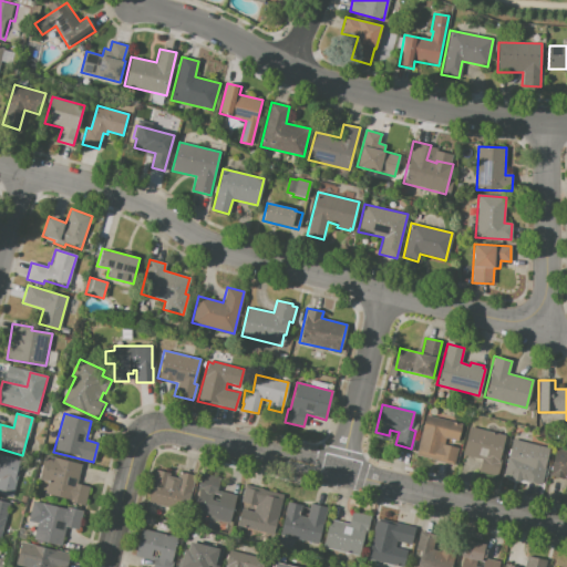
[(425,414),(415,455),(454,465),(459,447),(444,444),(445,439),(457,442),(462,423),(425,414)]
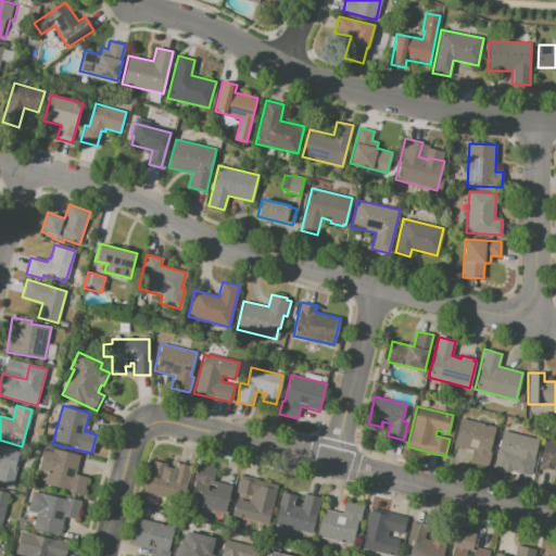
[(459,418),(495,427),(490,451),(491,452),(488,467),(469,462),(471,450),(453,445),(459,418)]
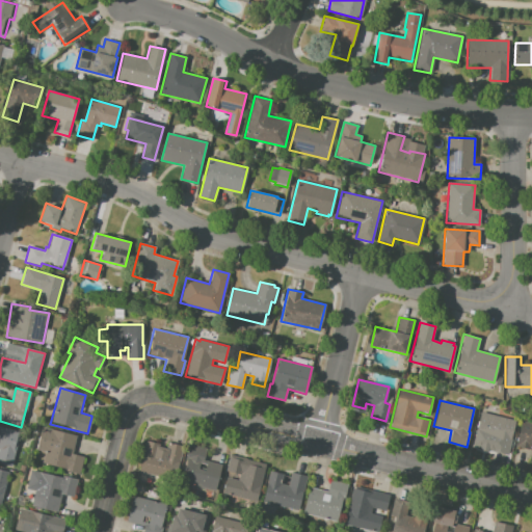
[(480,411),(511,419),(507,435),(511,436),(507,455),(493,452),(496,437),(488,435),(486,445),(473,442),(480,411)]
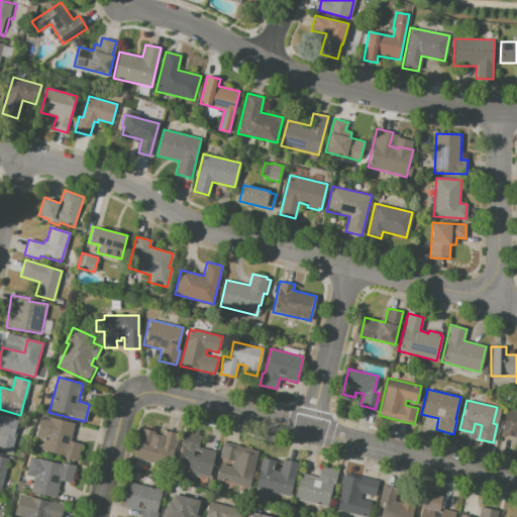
[(507,408),(516,410),(516,449),(515,449),(516,442),(516,435),(515,435),(514,436),(501,433),(507,408)]
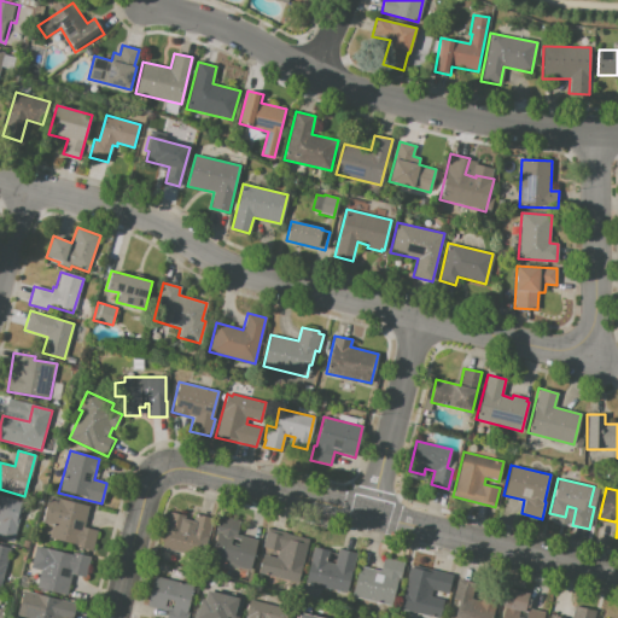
[(0,496),(22,502),(12,541),(0,537),(0,496)]
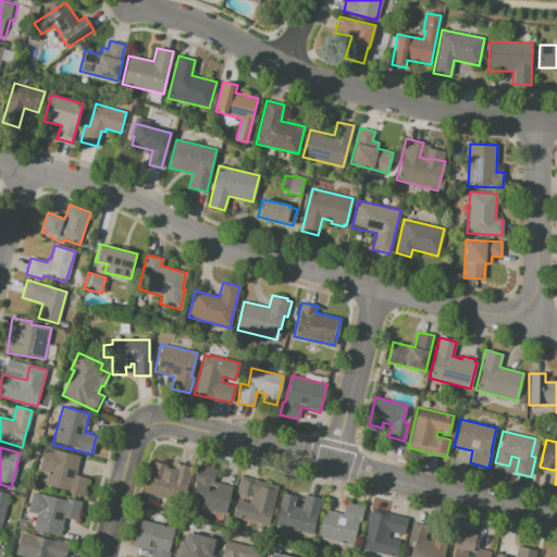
[(52,449),(81,456),(76,474),(88,478),(83,497),(66,493),(66,491),(44,485),(52,449)]
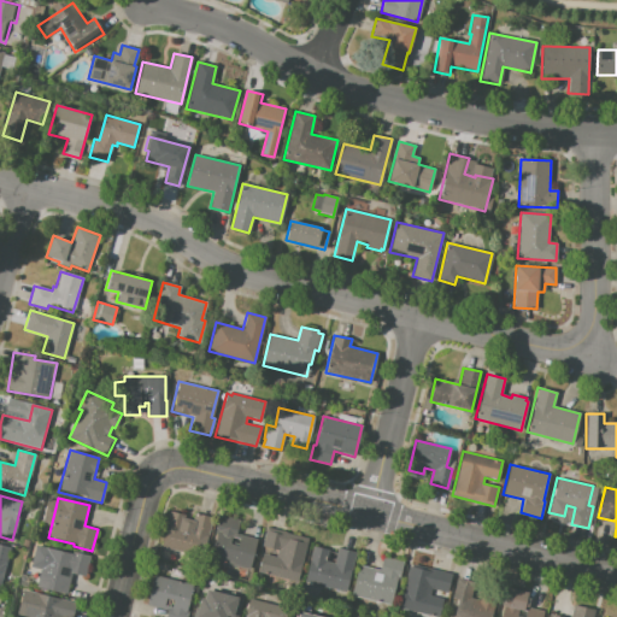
[(169,511),(183,515),(183,517),(193,519),(194,512),(212,517),(205,547),(198,545),(195,556),(160,547),(169,511)]
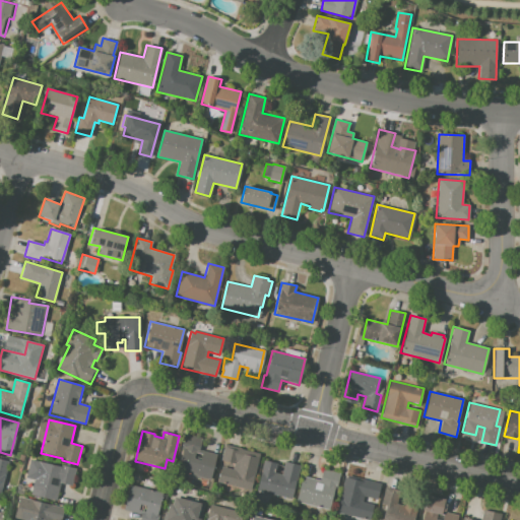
[(188,436),(203,440),(200,452),(217,456),(211,481),(186,474),(187,468),(180,466),(188,436)]
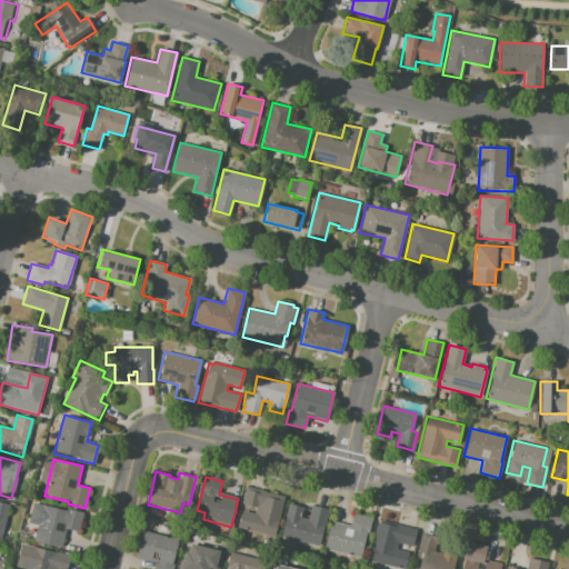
[(247,487),(286,497),(276,538),(238,529),(242,512),(256,516),(257,509),(242,505),(247,487)]
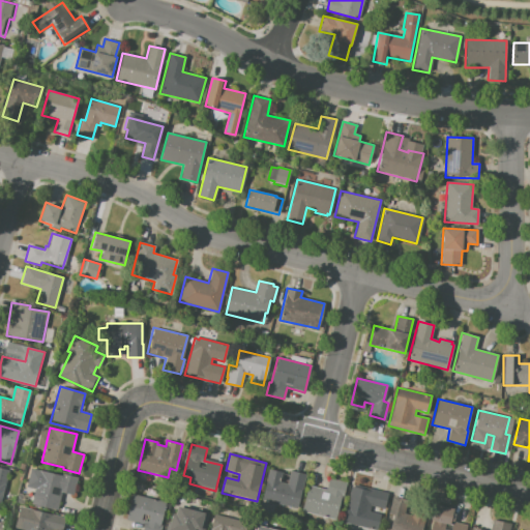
[(0,468),(8,471),(0,501),(0,468)]
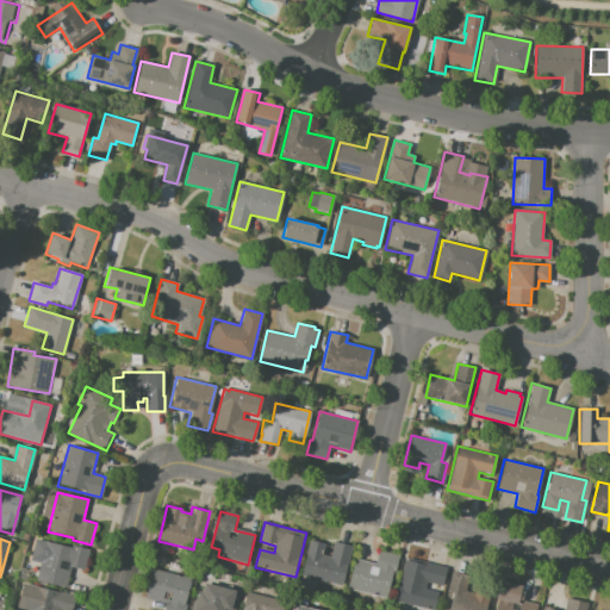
[(35,539),(70,547),(72,546),(89,549),(85,570),(70,567),(66,587),(36,580),(39,562),(30,561),(35,539)]
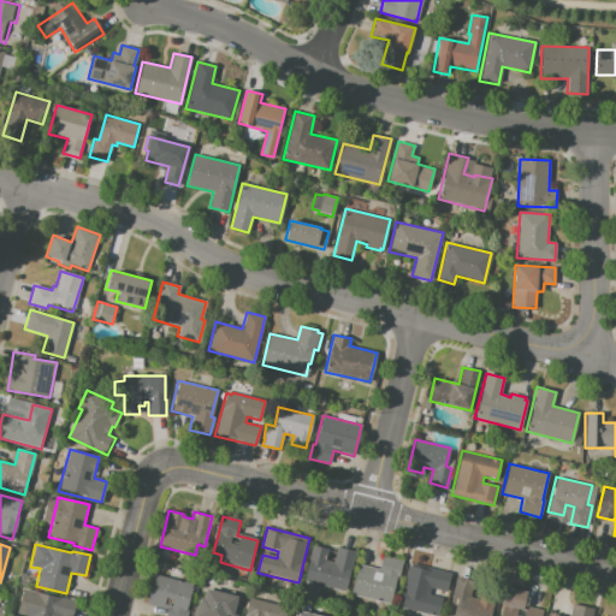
[(313,545),(327,549),(325,560),(333,562),(337,546),(355,551),(351,568),(350,568),(345,591),(304,582),(313,545)]
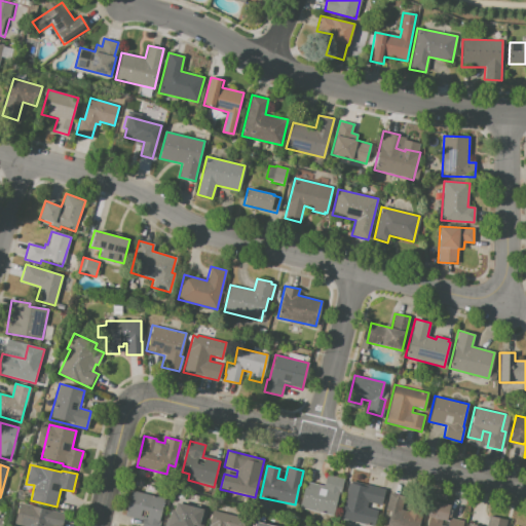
[(306,482),(300,509),(333,516),(338,494),(341,494),(344,478),(326,474),(324,486),(306,482)]
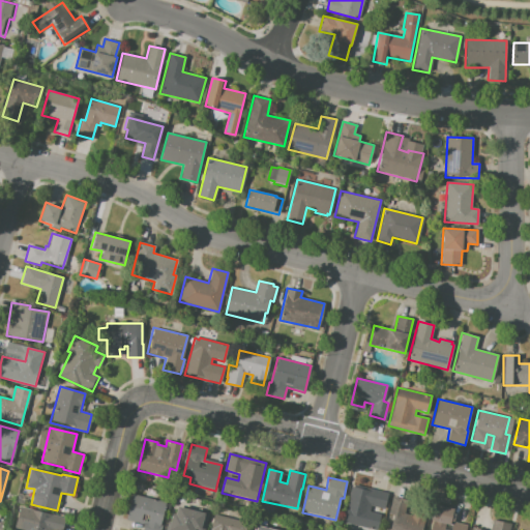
[(353,483),(388,492),(384,509),(371,506),(370,511),(380,514),(377,529),(344,522),(353,483)]
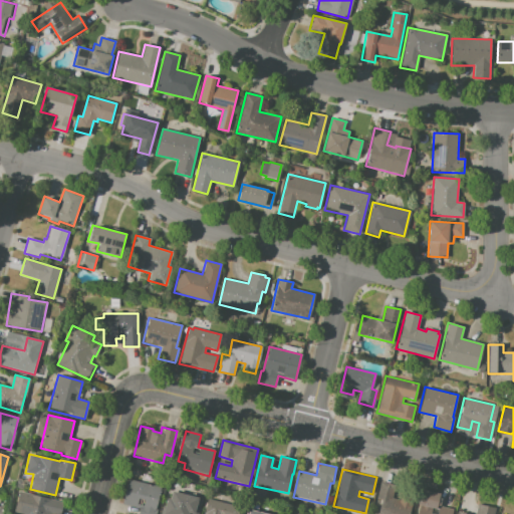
[(127,479),(163,487),(156,513),(137,513),(139,508),(121,504),(127,479)]
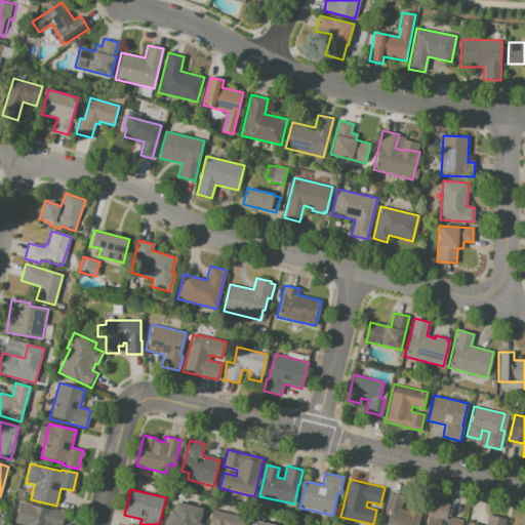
[(389,491),(404,495),(400,510),(407,511),(409,501),(422,505),(417,524),(391,524),(393,520),(382,517),(389,491)]
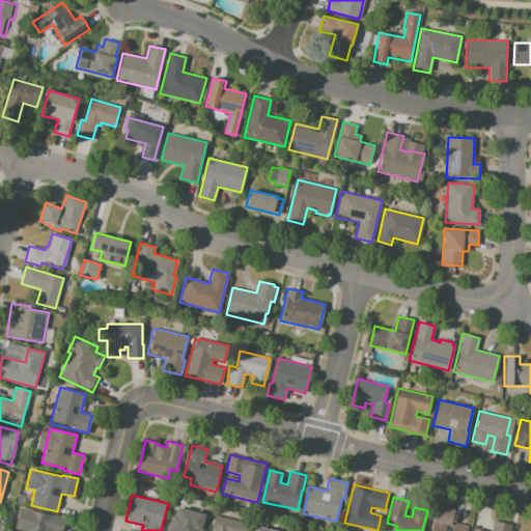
[(436,505),(455,510),(452,522),(468,526),(466,530),(430,530),(434,522),(430,521),(436,505)]
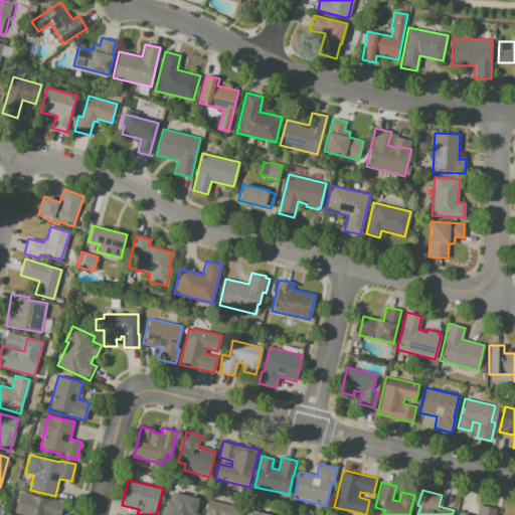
[(172,492),(202,499),(198,514),(161,514),(163,507),(165,507),(167,499),(170,500),(172,492)]
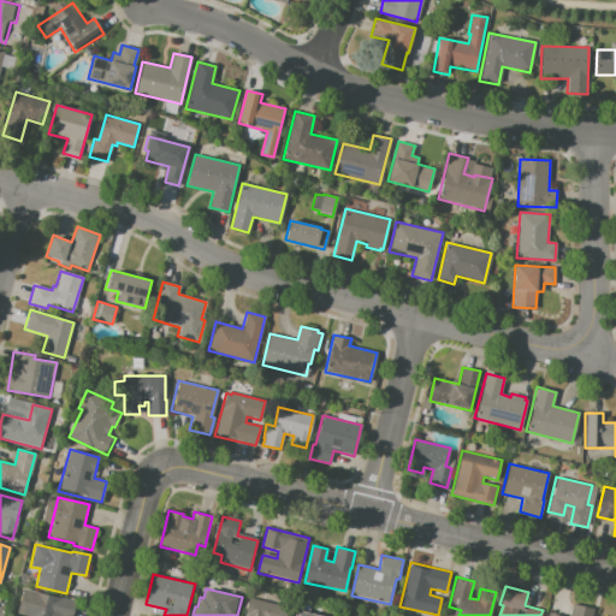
[(24,593),(48,599),(49,594),(76,602),(71,615),(28,615),(19,614),(24,593)]
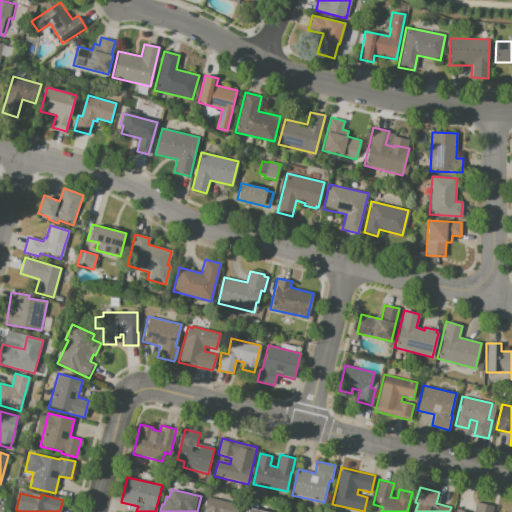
[(239,505),(237,511),(203,511),(207,496),(239,505)]
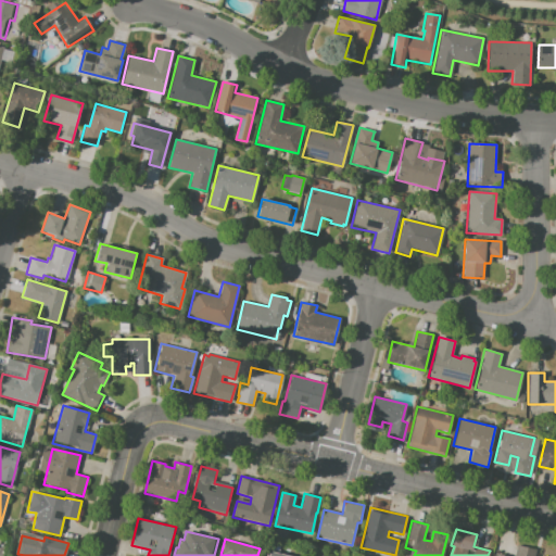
[(508,555),(495,553),(494,555),(534,555),(536,550),(517,544),(514,555),(508,555)]
